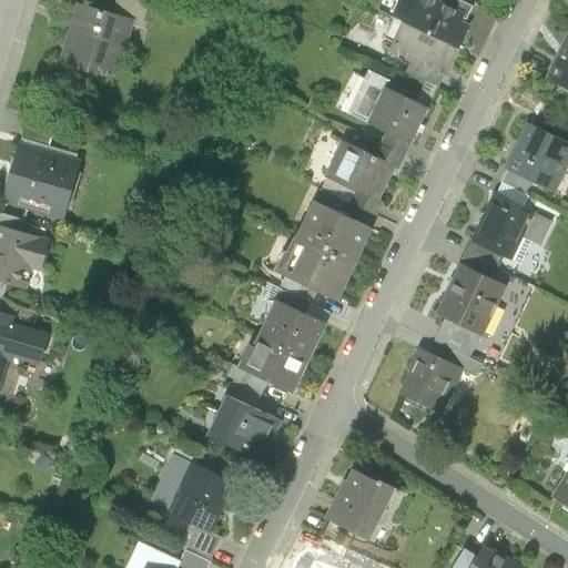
[(458,43),(473,13),(444,0),(406,0),(399,14),(458,43)]
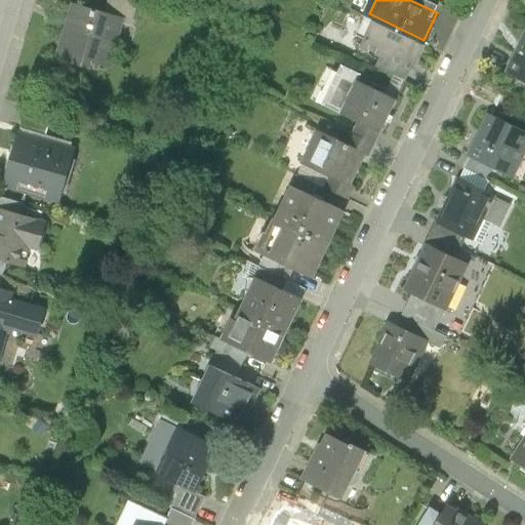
[(122,19),(73,5),(59,52),(108,67),(122,19)]
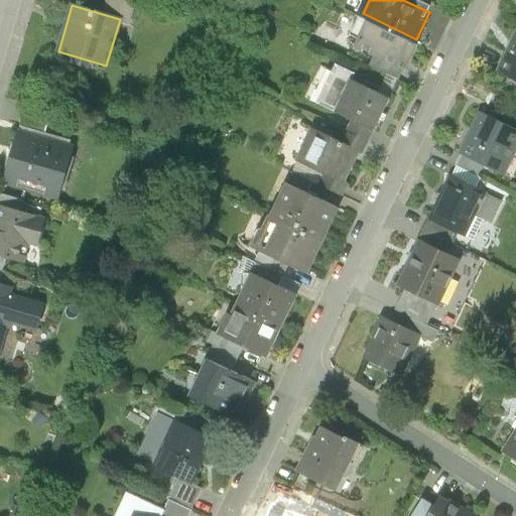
[(403,67),(416,39),(363,13),(350,41),(403,67)]
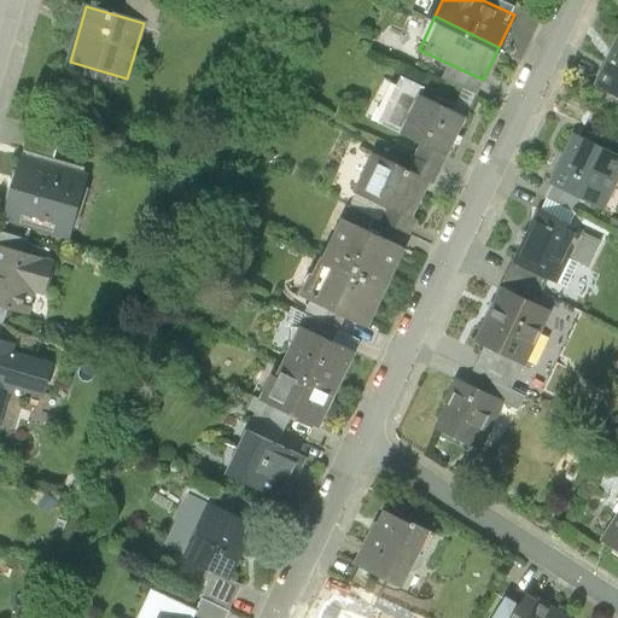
[(617,27),(614,25),(589,83),(617,95),(617,27)]
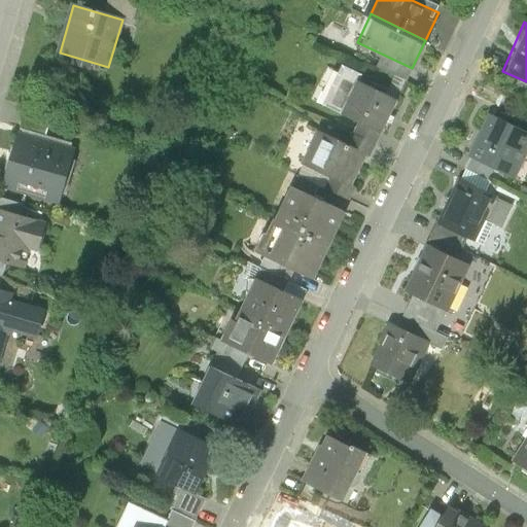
[(335,68),(319,103),(383,132),(398,98),(335,68)]
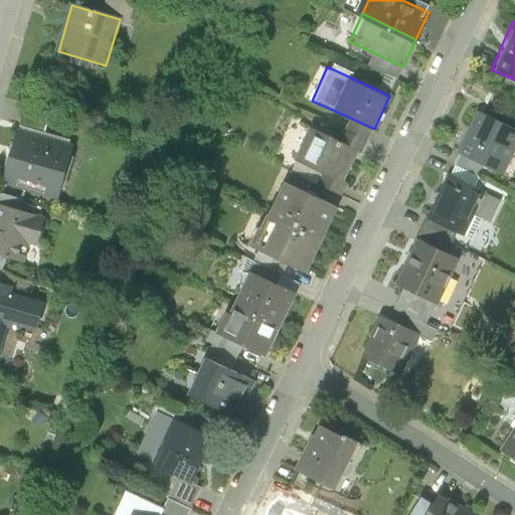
[(514,125),(476,109),(457,152),(507,173),(514,154),(514,125)]
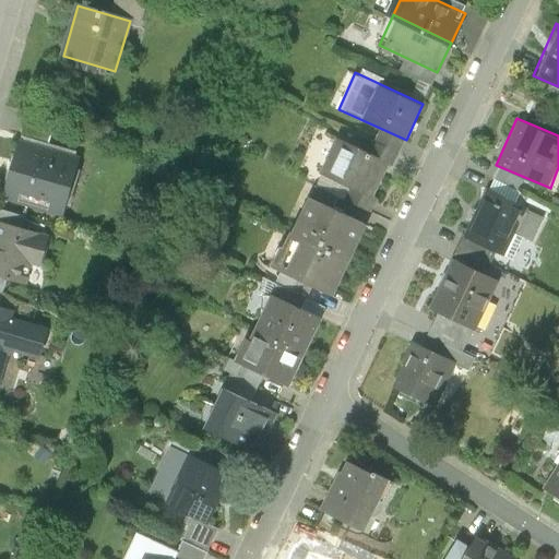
[(329,130),(311,166),(370,195),(388,159),(329,130)]
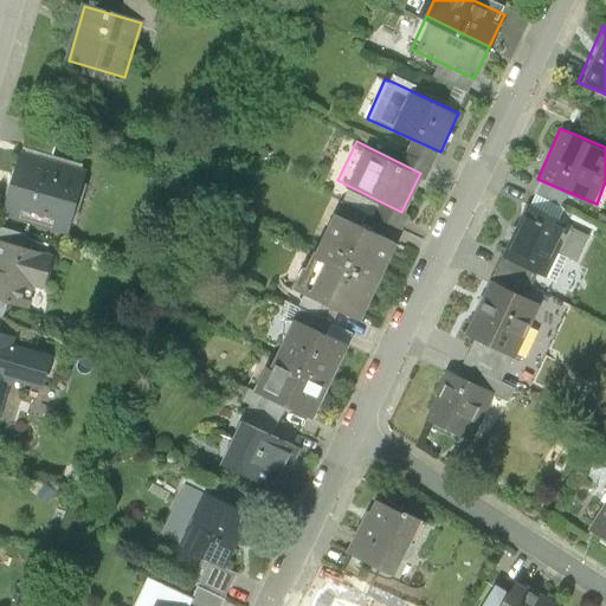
[(85,174),(21,156),(5,216),(69,232),(85,174)]
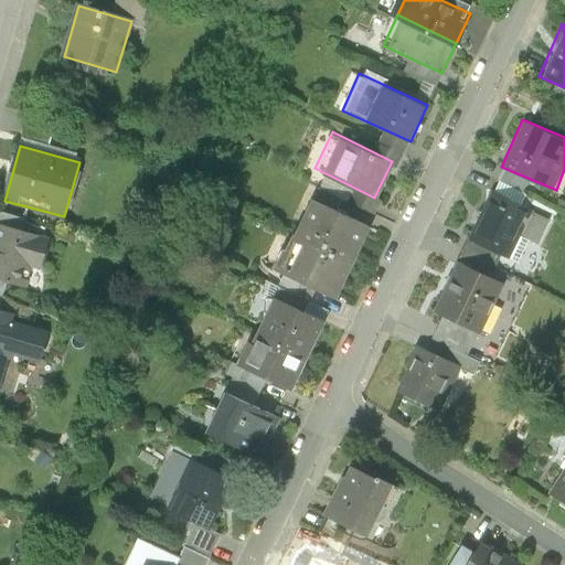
[(548,217),(491,190),(468,237),(525,266),(548,217)]
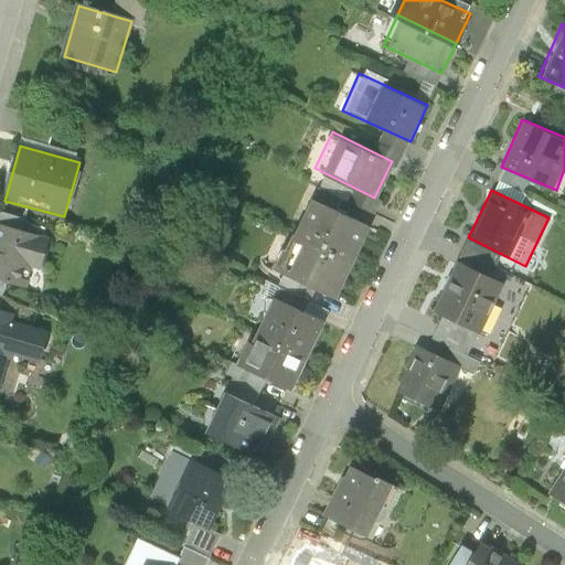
[(354,260),(371,224),(307,194),(290,231),(354,260)]
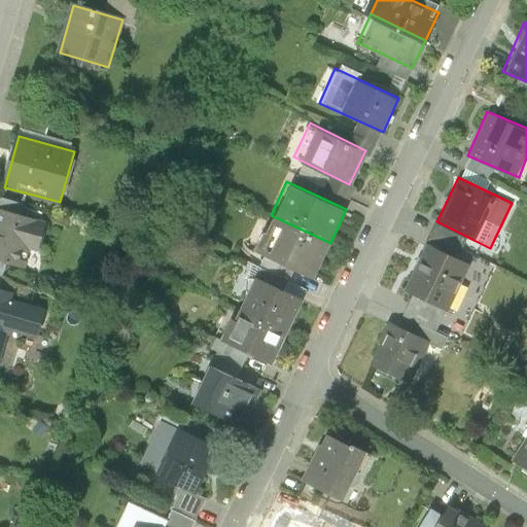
[(44,223),(0,210),(0,259),(32,269),(44,223)]
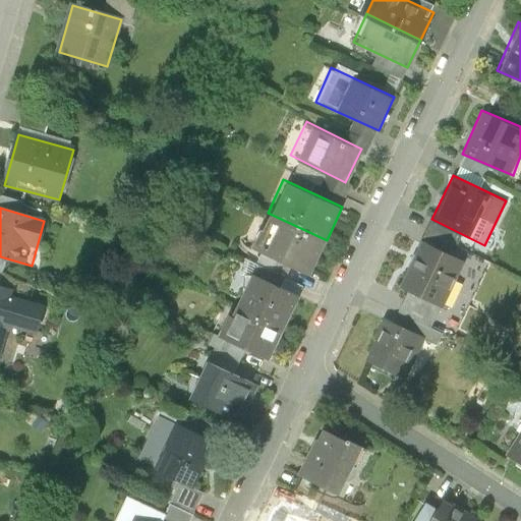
[(310,274),(327,240),(268,213),(251,245),(310,274)]
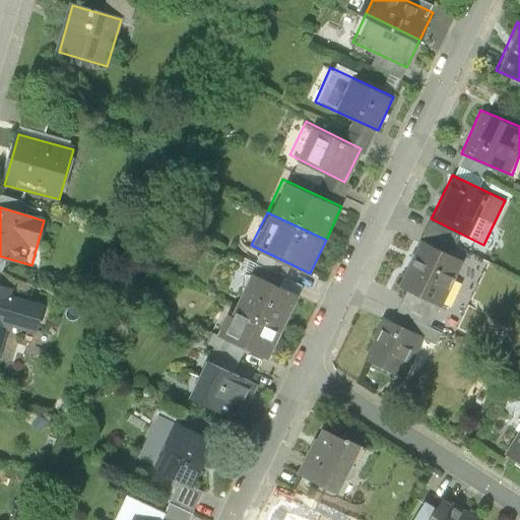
[(464,259),(419,238),(397,285),(442,306),(464,259)]
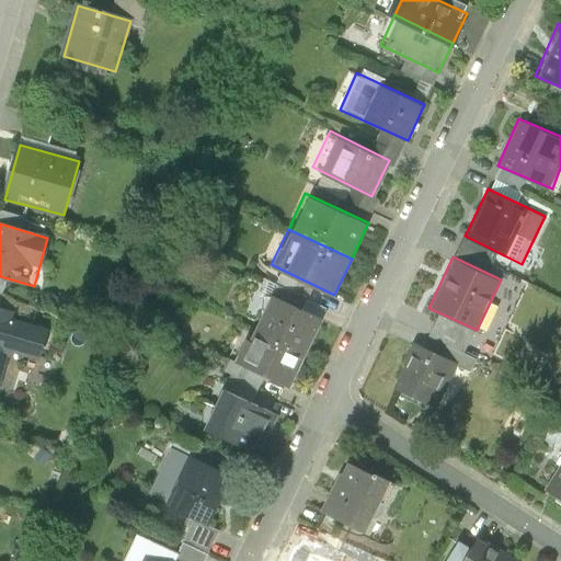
[(307,352),(322,318),(267,294),(252,327),(307,352)]
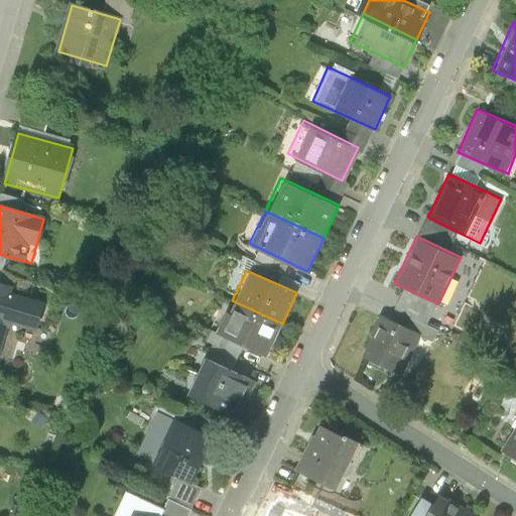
[(0,351),(8,323),(35,331),(43,303),(11,294),(13,286),(0,282),(0,351)]
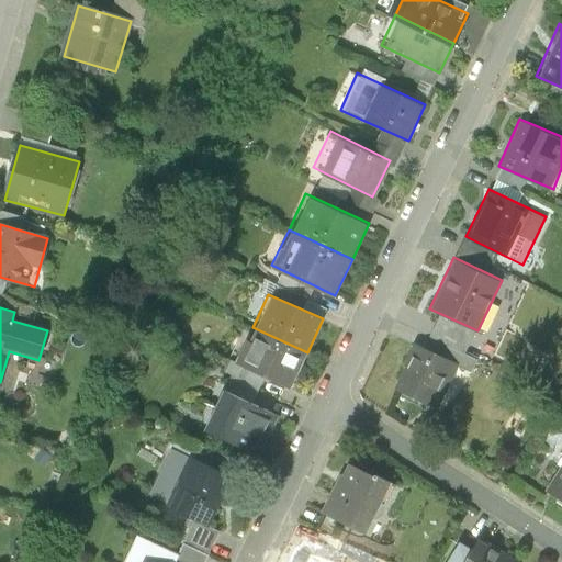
[(292,386),(307,352),(253,327),(237,361),(292,386)]
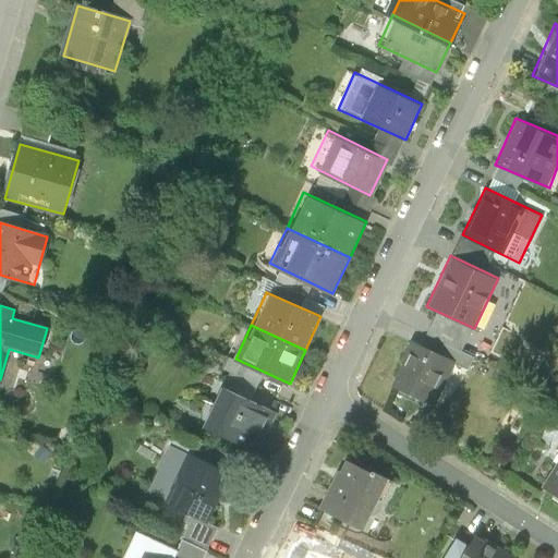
[(411,340),(389,384),(434,405),(456,362),(411,340)]
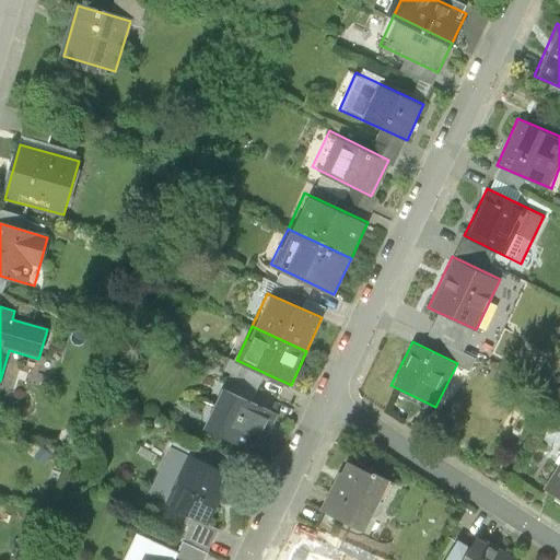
[(280,411),(221,383),(198,429),(257,457),(280,411)]
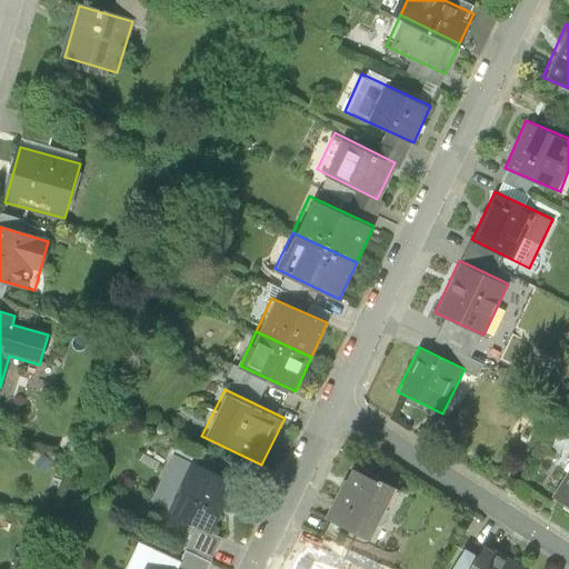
[(162,508),(207,530),(233,478),(190,456),(162,508)]
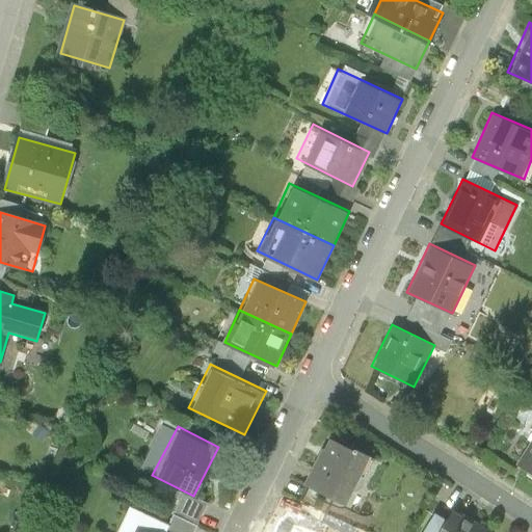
[(531,432),(513,461),(531,473),(531,432)]
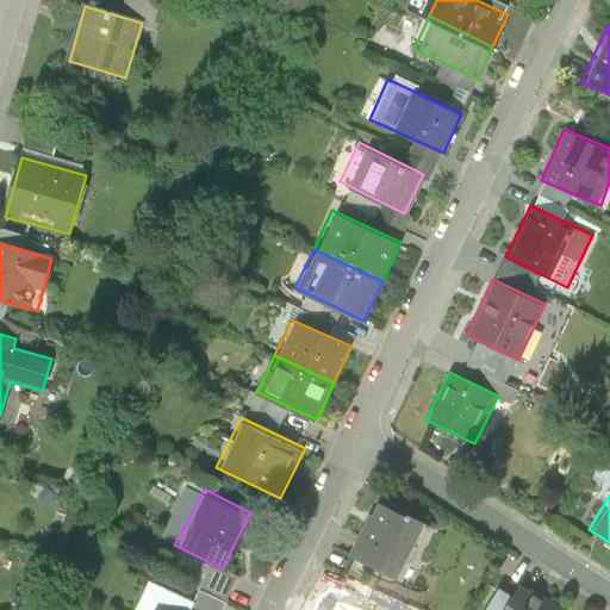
[(427,528),(375,500),(349,552),(400,579),(427,528)]
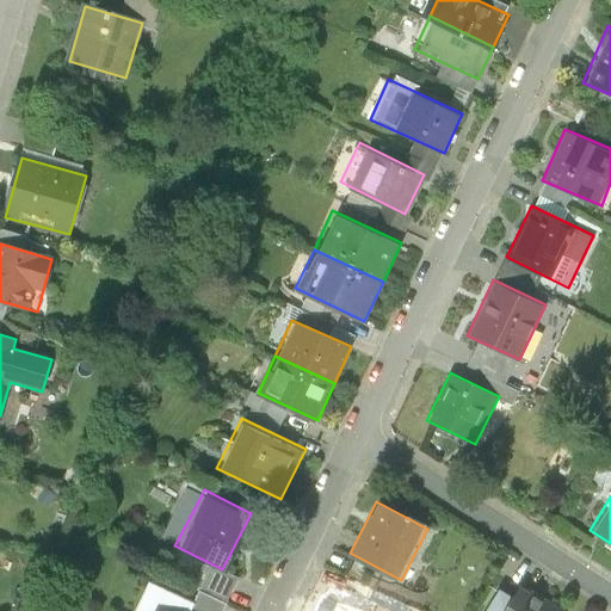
[(567,610),(518,584),(501,610),(567,610)]
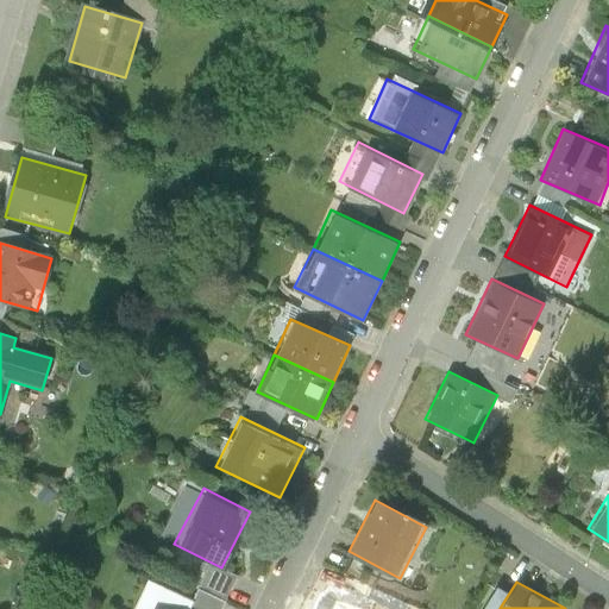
[(380,608),(330,586),(319,608),(380,608)]
